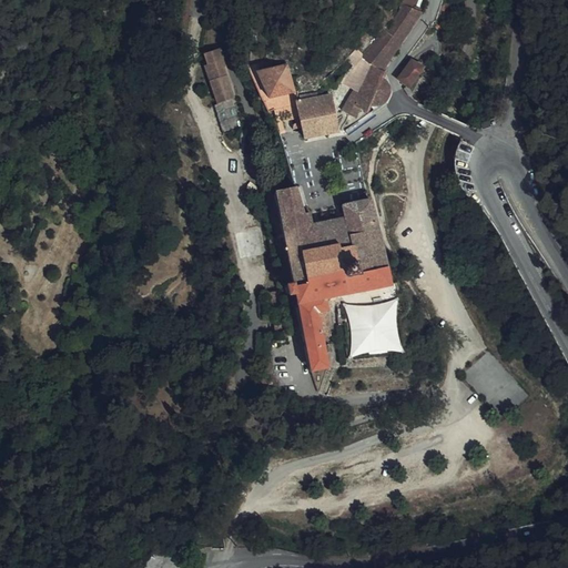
[(401,0),(399,11),(403,7),(413,11),(412,10),(413,8),(414,0),(401,0)]
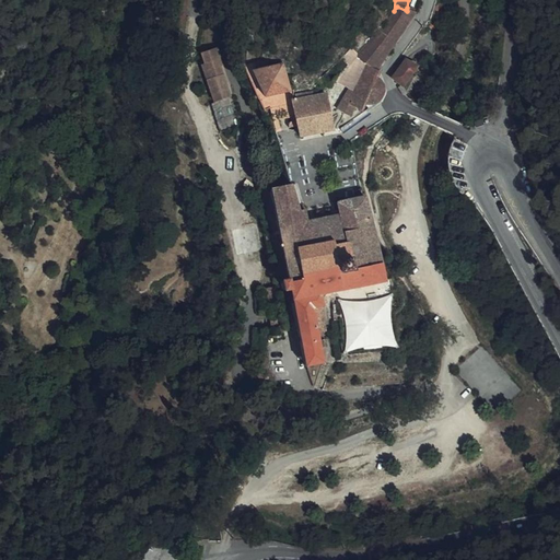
[(433,25),(431,24),(429,28),(434,31),(442,6),(439,6),(433,25)]
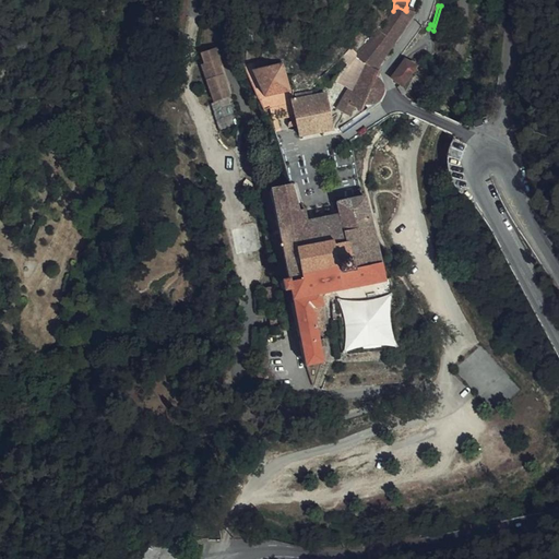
[(359,54),(343,71),(334,81),(349,90),(336,110),(348,117),(355,108),(360,110),(364,104),(369,105),(372,104),(376,103),(378,102),(380,98),(381,96),(382,93),(382,88),(381,85),(379,83),(377,81),(375,80),(378,71),(377,71),(375,69),(413,13),(406,11),(396,7),(393,11),(383,25),(376,35),(359,54)]
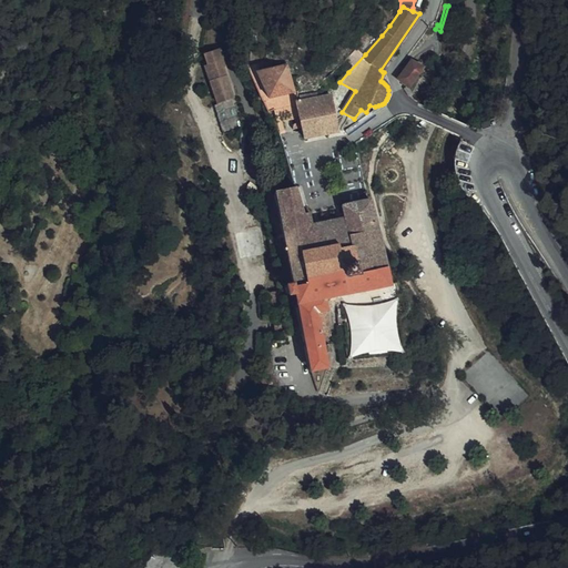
[(233,97),(224,69),(221,61),(225,60),(222,49),(205,54),(209,66),(205,67),(219,104),(215,105),(224,134),(243,129),(233,97)]
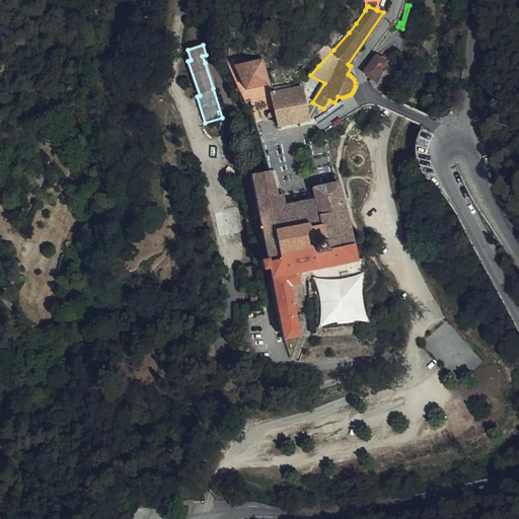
[(247,57),(226,64),(229,69),(234,67),(249,64),(247,57)]
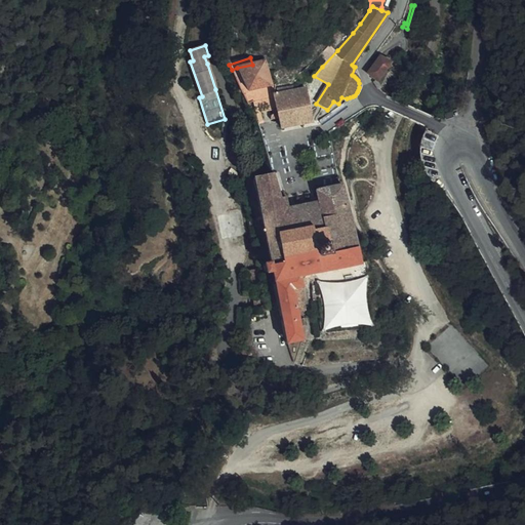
[(378,90),(381,88),(378,82),(378,81),(391,64),(380,57),(368,74),(376,80),(373,83),(378,90)]
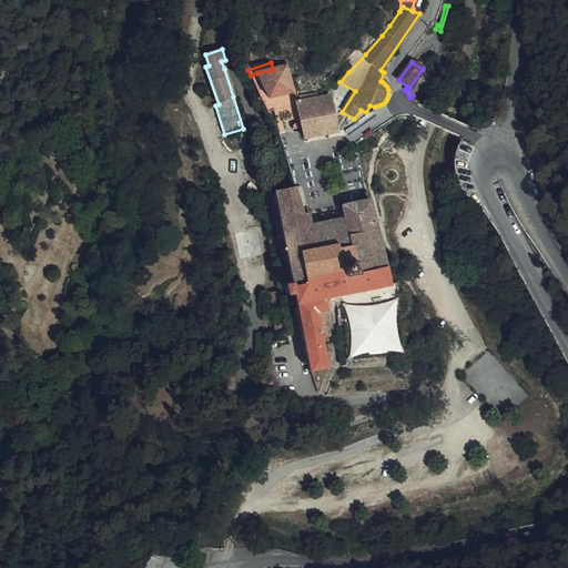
[(287,66),(273,70),(256,73),(269,99),(262,101),(263,103),(269,113),(274,111),(279,123),(300,120),(296,103),(301,103),(297,92),(294,93),(287,66)]
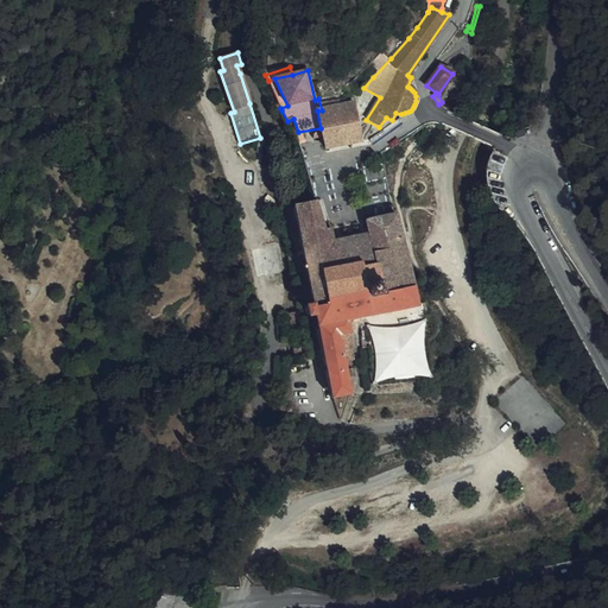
[(274,78),(268,81),(280,108),(287,106),(274,78)]
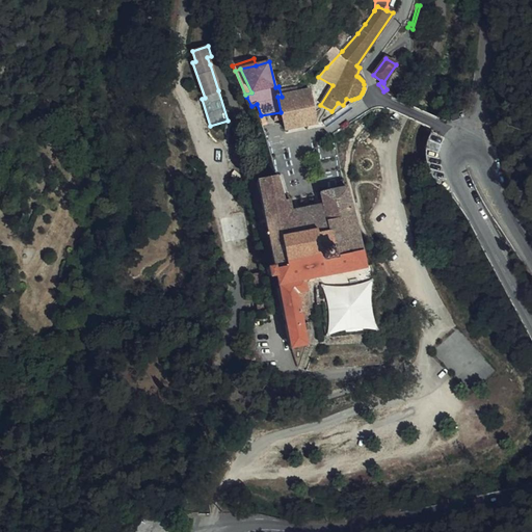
[(285,130),(317,124),(311,90),(296,94),(299,109),(281,112),(282,115),(285,130)]
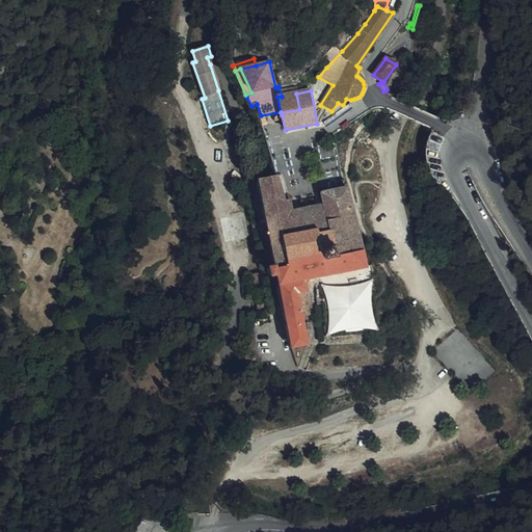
[(296,94),(282,97),(277,97),(281,112),(299,109),(296,94)]
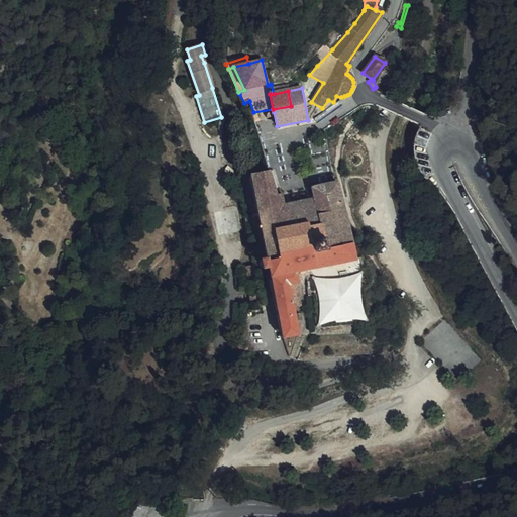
[(350,95),(349,94),(347,95),(344,96),(341,97),(336,96),(339,100),(314,118),(315,121),(350,95)]
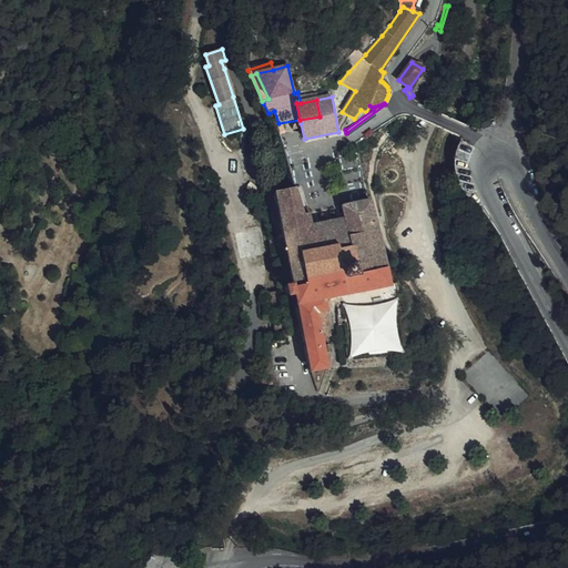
[(254,195),(260,190),(251,182),(246,188),(254,195)]
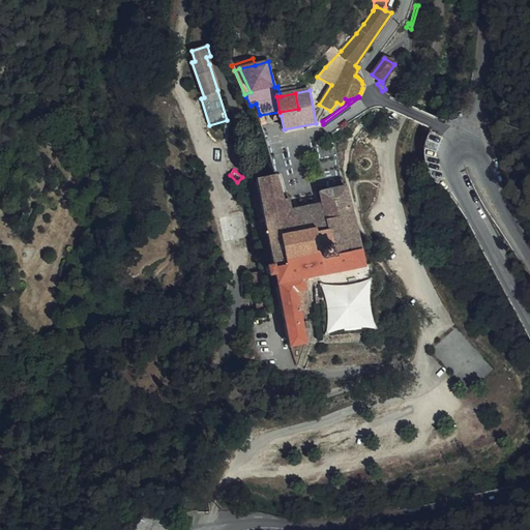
[(305,280),(290,211),(288,200),(283,201),(276,175),(267,177),(267,174),(257,176),(257,180),(256,180),(274,265),(269,266),(271,275),(275,275),(290,347),(307,344),(301,316),(310,314),(304,291),(307,290),(305,280)]
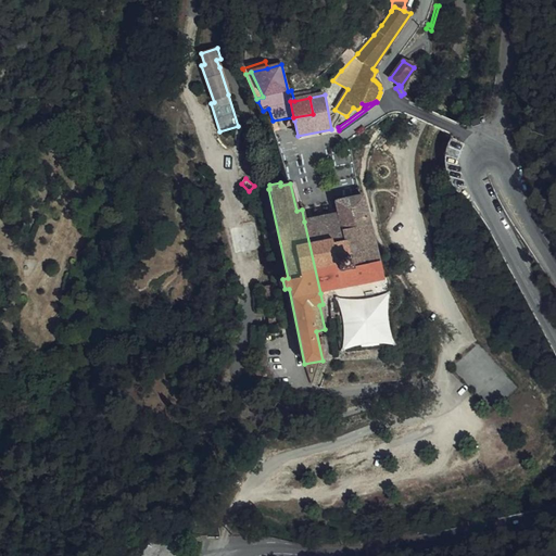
[(304,222),(320,293),(381,280),(364,197),(336,202),(338,214),(304,222)]
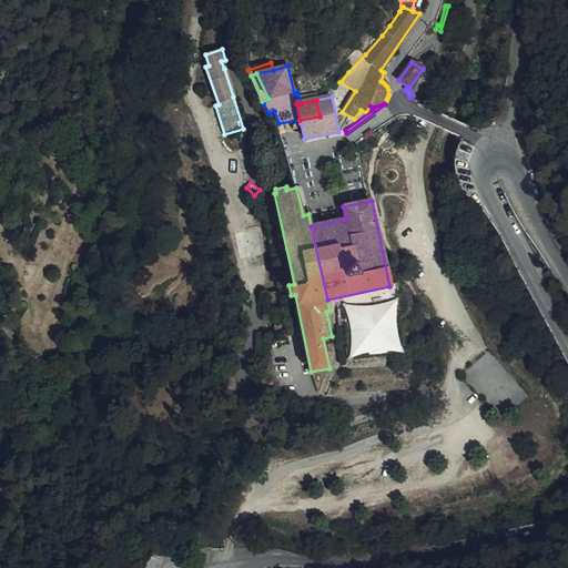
[(284,308),(280,292),(271,293),(272,301),(271,302),(273,312),(284,308)]
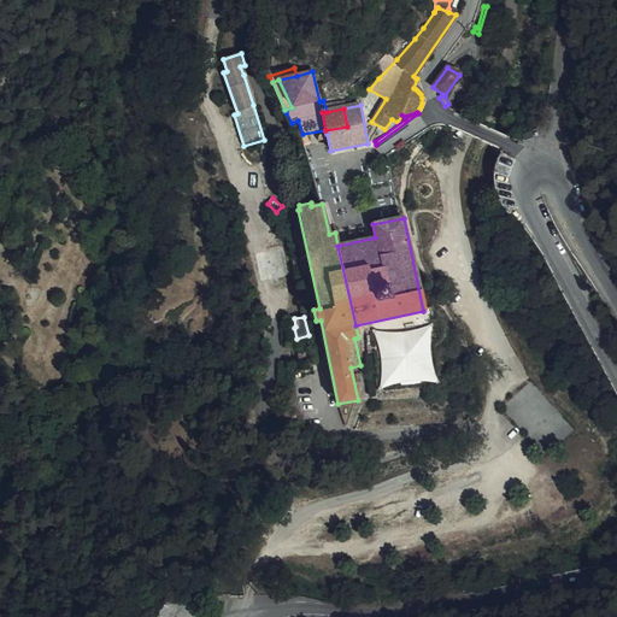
[(380,391),(440,383),(433,324),(372,331),(380,391)]
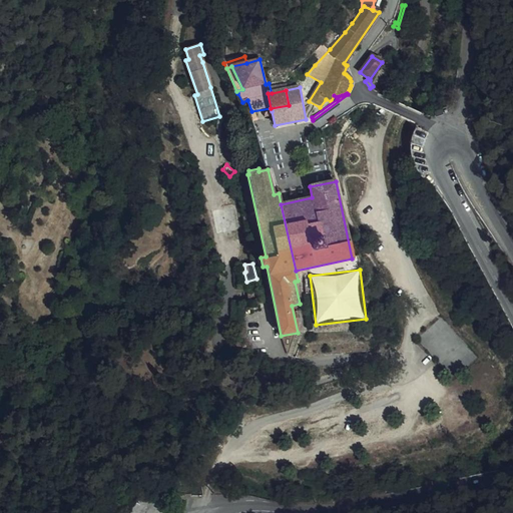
[(249,301),(261,299),(259,291),(248,292),(249,299),(249,301)]
